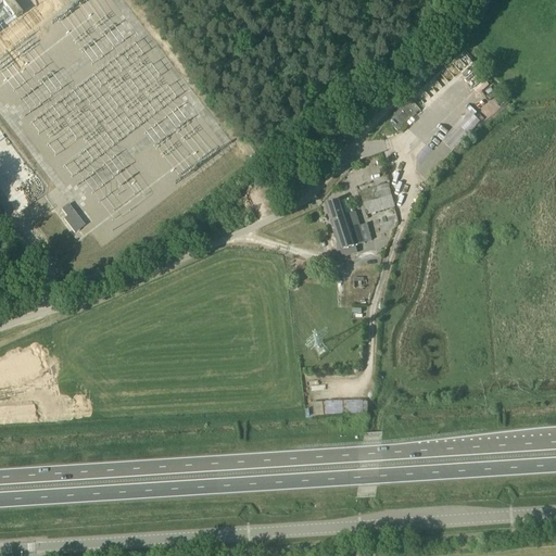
[(0,0),(0,30),(22,15),(10,0),(0,0)]
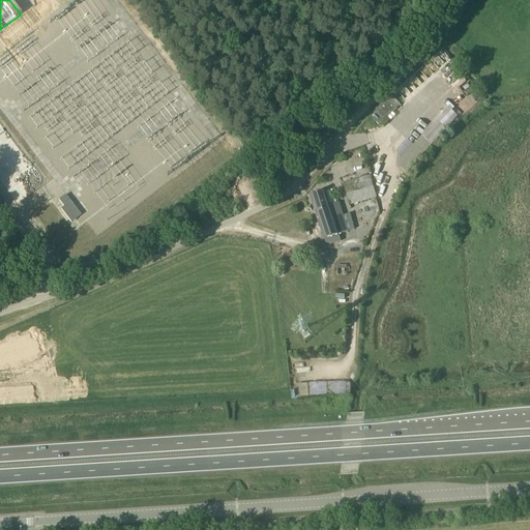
[(388,100),(371,117),(380,126),(396,109),(388,100)]
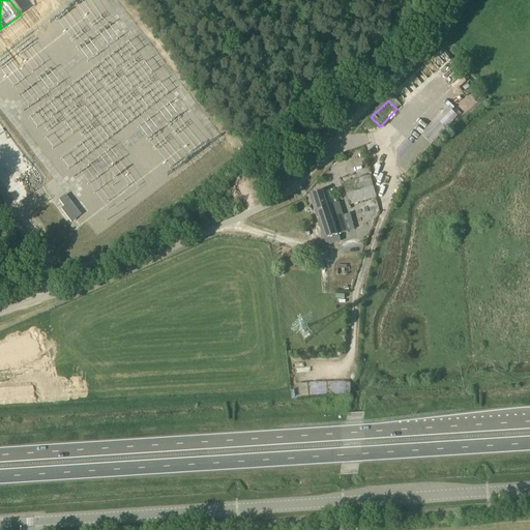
[(407,170),(458,116),(446,106),(413,142),(408,138),(394,152),(401,158),(398,162),(407,170)]
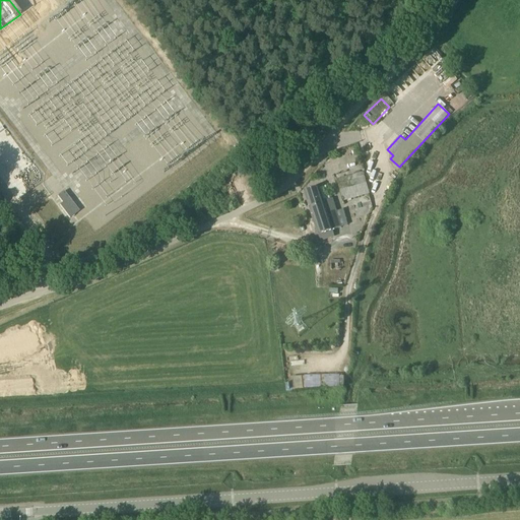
[(369,194),(367,186),(364,173),(338,180),(343,201),(369,194)]
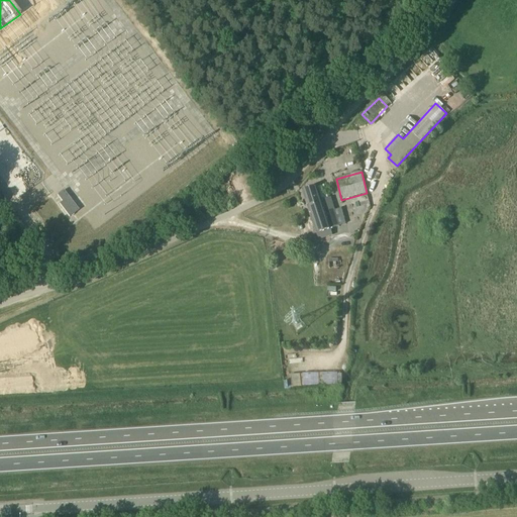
[(331,229),(339,226),(330,198),(322,201),(317,186),(302,191),(316,234),(318,239),(333,235),(331,229)]
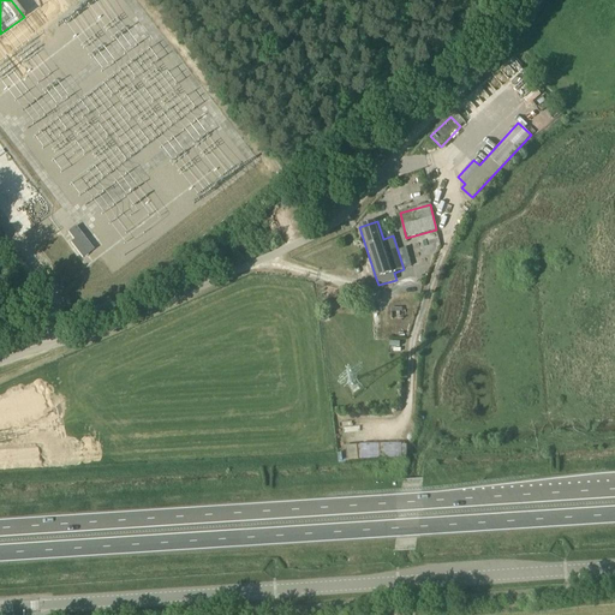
[(76,226),(69,232),(75,239),(71,242),(83,257),(94,249),(76,226)]
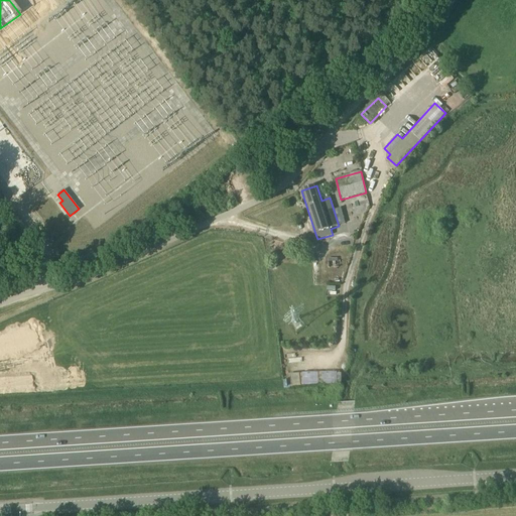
[(290,386),(337,384),(337,372),(289,374),(290,386)]
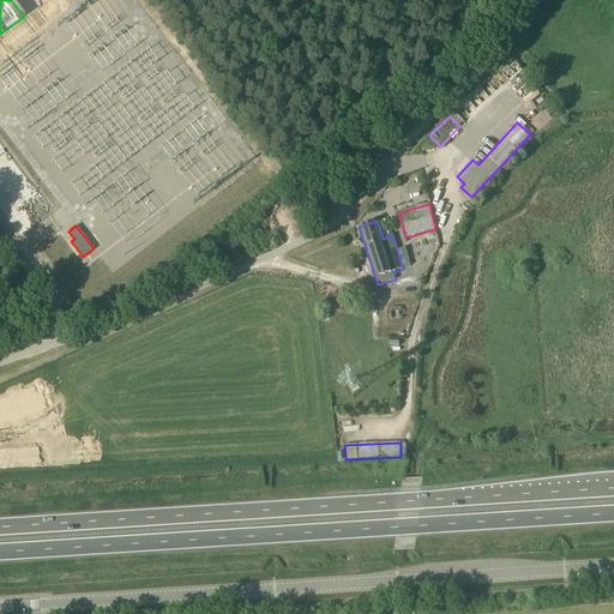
All buildings are outlined.
